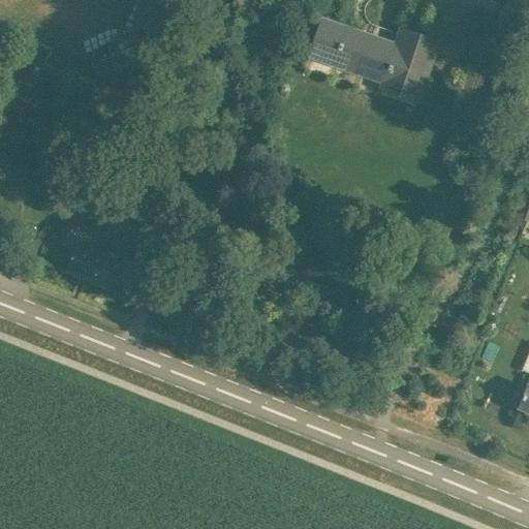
[(308,57),(383,82),(380,89),(417,101),(438,40),(401,27),(396,44),(320,20),(308,57)]
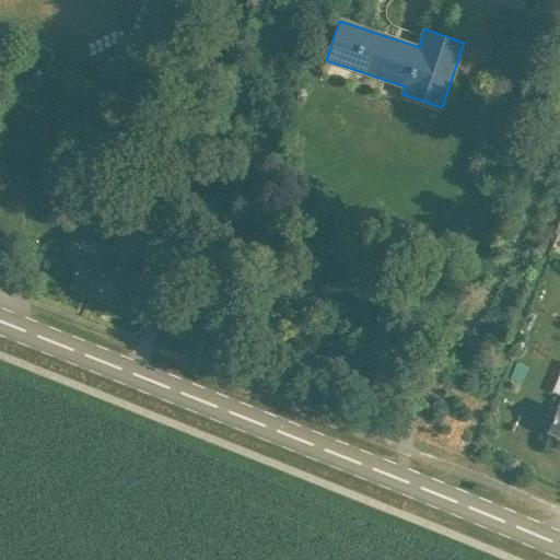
[(279,210),(266,213),(268,228),(282,224),(279,210)]
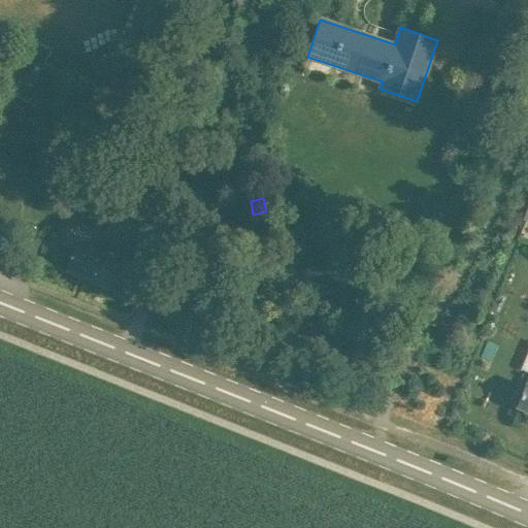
[(527,350),(520,369),(527,372),(527,380),(518,405),(527,409),(527,350)]
